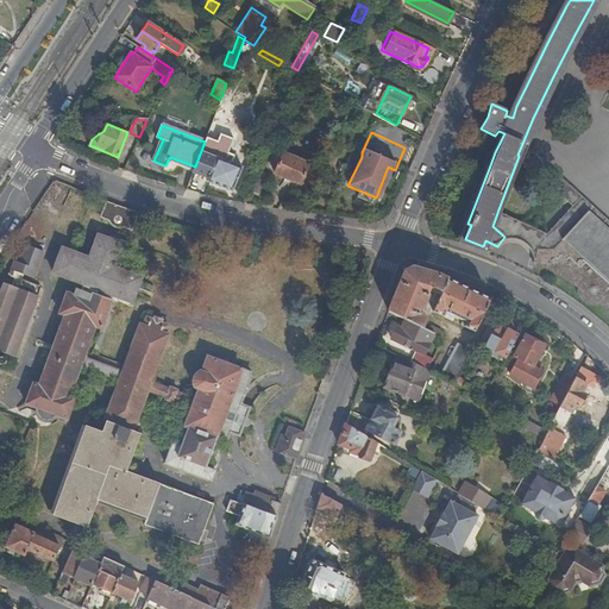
[(195,167),(193,173),(207,177),(206,181),(232,190),(242,167),(213,155),(219,140),(207,136),(205,142),(195,167)]
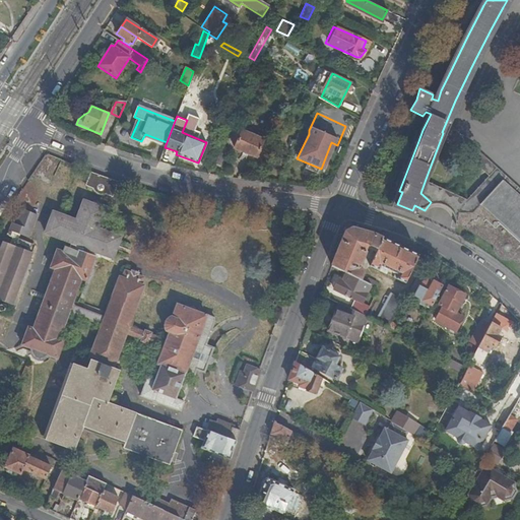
[(263,139),(242,130),(235,147),(255,156),(263,139)]
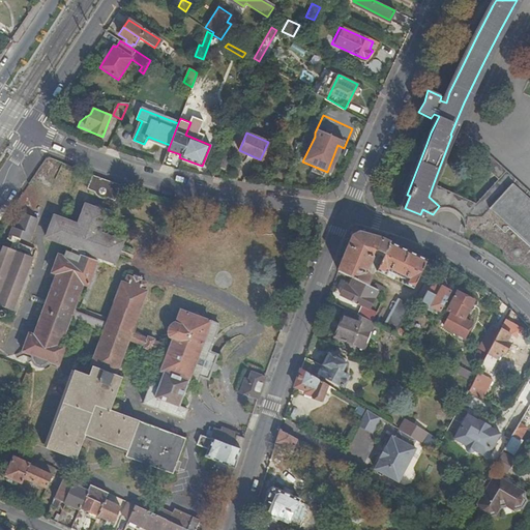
[(223,153),(217,165),(226,169),(231,157),(223,153)]
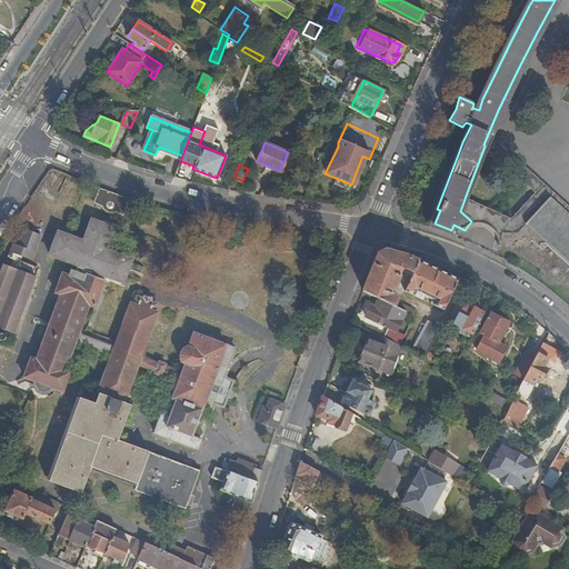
[(125,197),(101,189),(96,203),(105,207),(105,209),(111,212),(117,212),(118,211),(127,215),(128,211),(132,212),(135,207),(138,208),(141,201),(125,197)]
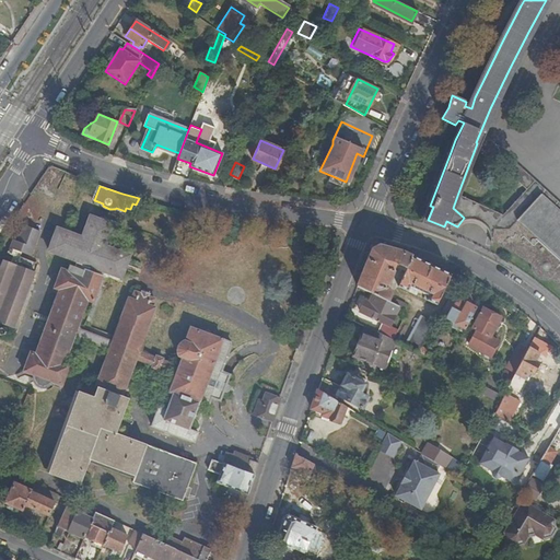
[(508,229),(492,228),(490,240),(510,249),(529,263),(531,270),(533,272),(537,277),(541,279),(547,280),(551,279),(559,286),(559,213),(539,195),(508,229)]
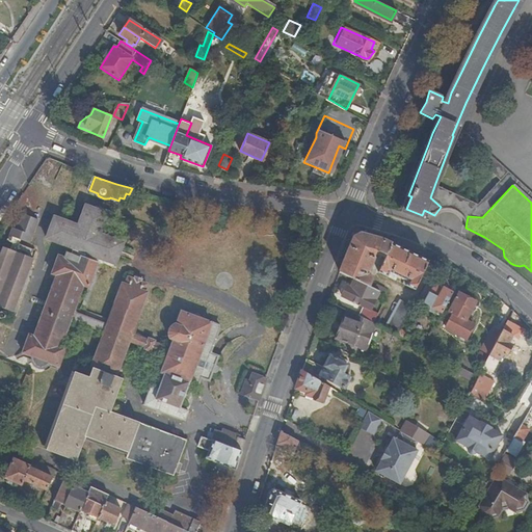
[(114,402),(116,397),(123,379),(116,377),(130,342),(147,348),(145,350),(152,352),(152,350),(167,356),(162,372),(157,370),(144,405),(184,421),(188,411),(180,408),(189,382),(197,386),(201,378),(209,381),(218,357),(210,354),(220,326),(182,312),(178,324),(175,325),(170,327),(168,331),(168,335),(170,339),(175,340),(171,348),(155,342),(156,341),(150,339),(149,340),(132,334),(148,293),(144,292),(148,285),(140,283),(141,281),(136,278),(135,281),(128,277),(125,285),(123,285),(108,324),(77,312),(75,311),(74,310),(83,286),(88,288),(96,270),(85,265),(85,262),(86,259),(84,256),(85,251),(115,264),(124,244),(101,235),(109,213),(87,205),(79,224),(56,216),(48,237),(79,249),(78,253),(76,253),(73,254),(70,257),(69,260),(60,256),(53,273),(57,275),(48,301),(46,308),(34,337),(30,335),(24,352),(33,355),(32,360),(31,362),(33,367),(36,369),(41,370),(44,369),(46,367),(48,364),(49,363),(58,366),(65,349),(60,347),(69,323),(70,321),(73,321),(76,321),(104,333),(102,341),(91,368),(78,364),(75,373),(48,451),(77,461),(85,440),(86,437),(129,452),(139,423),(111,413),(114,402)]
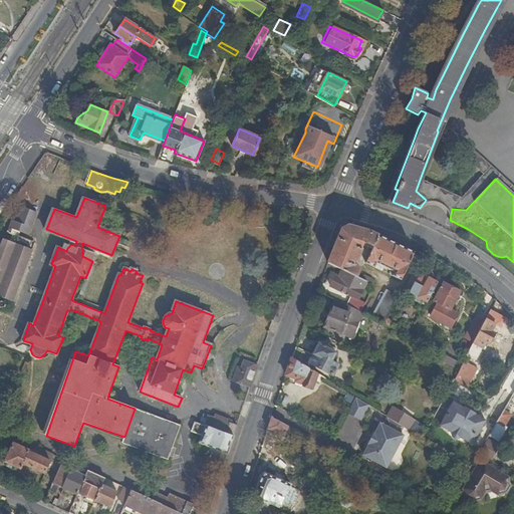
[(35,216),(21,211),(18,222),(12,220),(10,227),(9,227),(7,232),(13,234),(10,241),(4,239),(1,246),(0,245),(0,293),(0,294),(0,295),(13,301),(16,290),(29,255),(32,249),(16,243),(21,231),(28,234),(35,216)]
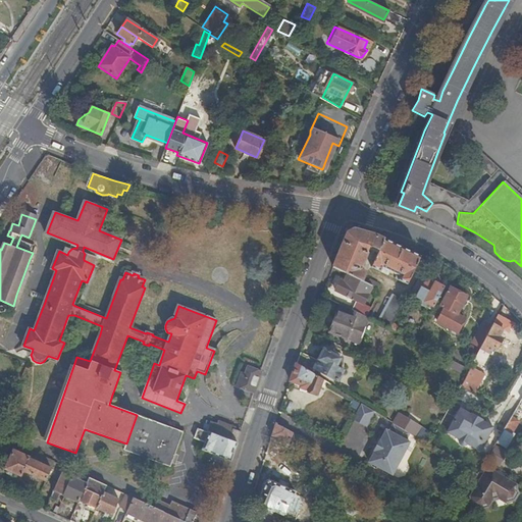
[(385,239),(378,235),(355,228),(349,231),(334,267),(350,274),(365,281),(369,273),(363,270),(373,246),(380,249),(385,239)]
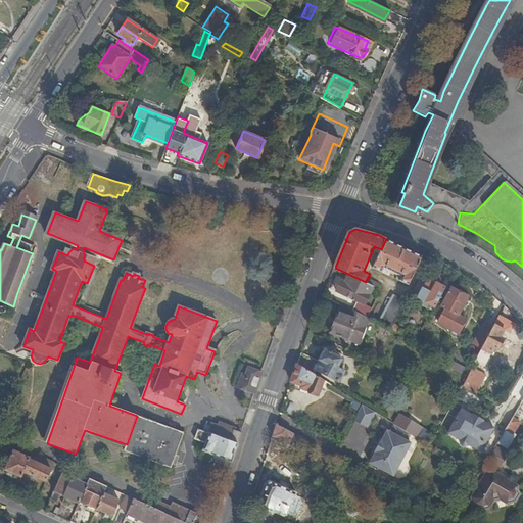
[(422,256),(386,239),(381,249),(373,267),(389,274),(391,271),(399,274),(397,279),(409,284),(422,256)]
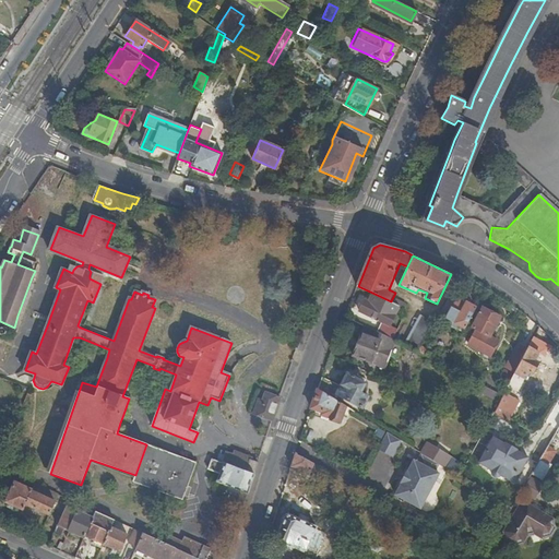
[(391,301),(375,294),(370,302),(365,300),(360,312),(381,322),(377,331),(393,339),(397,330),(390,325),(400,306),(391,301)]
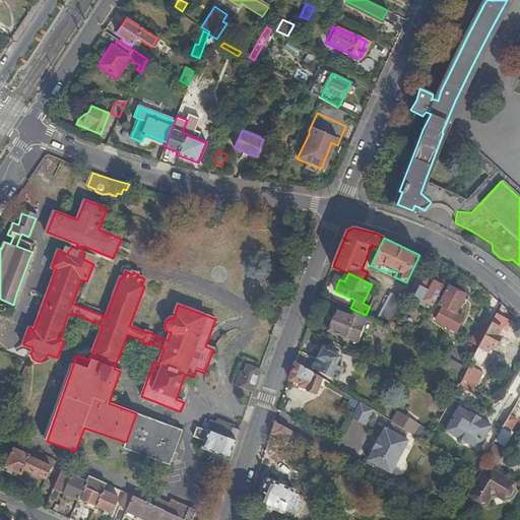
[(431,308),(443,285),(435,282),(436,280),(427,275),(426,277),(419,273),(410,291),(415,295),(427,301),(425,305),(431,308)]
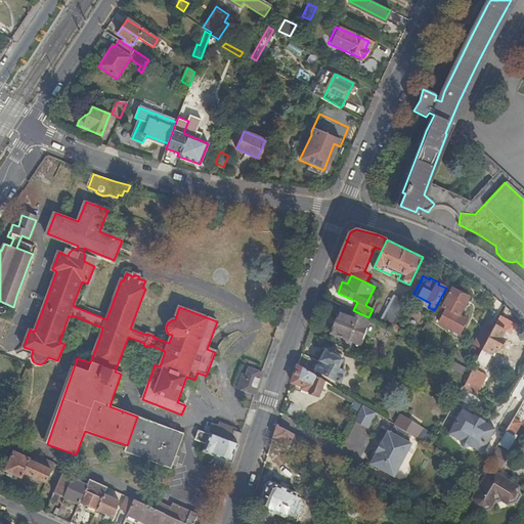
[(460,292),(452,289),(442,306),(446,308),(460,315),(461,314),(470,298),(468,296),(469,294),(461,289),(460,292)]
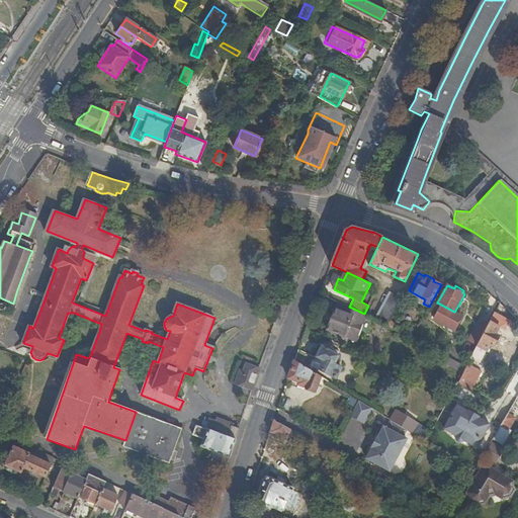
[(45,299),(47,293),(32,288),(30,294),(45,299)]
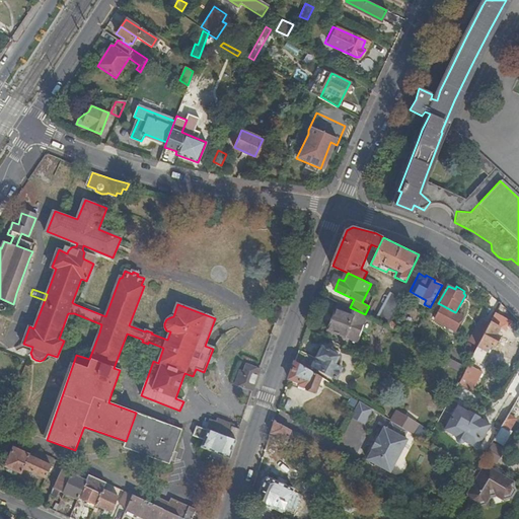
[(388,326),(402,300),(392,292),(377,320),(388,326)]
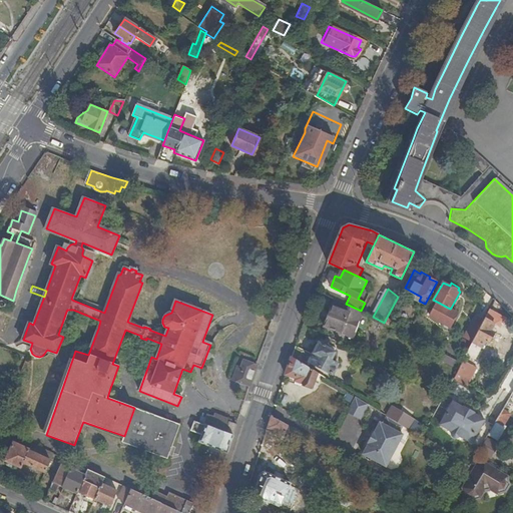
[(421,297),(410,291),(408,296),(419,301),(421,297)]
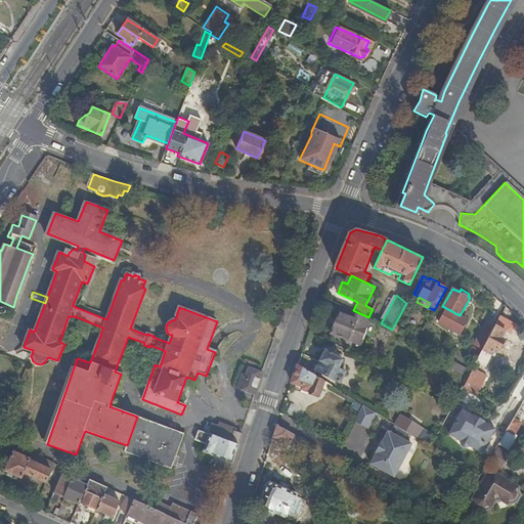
[(353,310),(342,305),(332,334),(366,347),(377,321),(368,317),(353,310)]
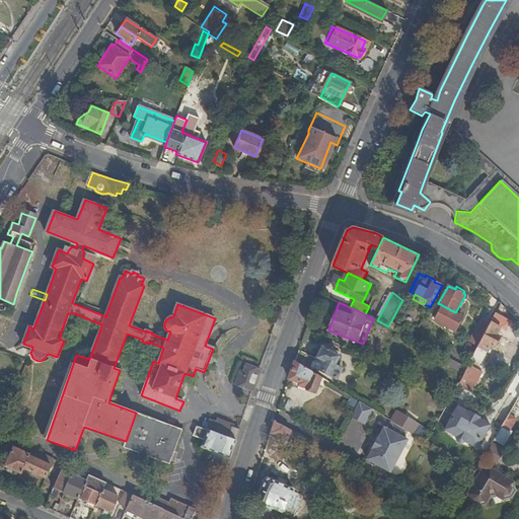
[(463,315),(456,311),(455,312),(442,305),(435,319),(456,329),(463,315)]
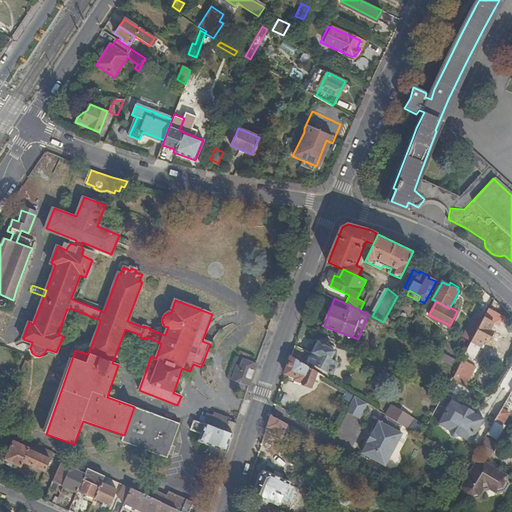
[(70,317),(98,328),(100,320),(73,309),(70,317)]
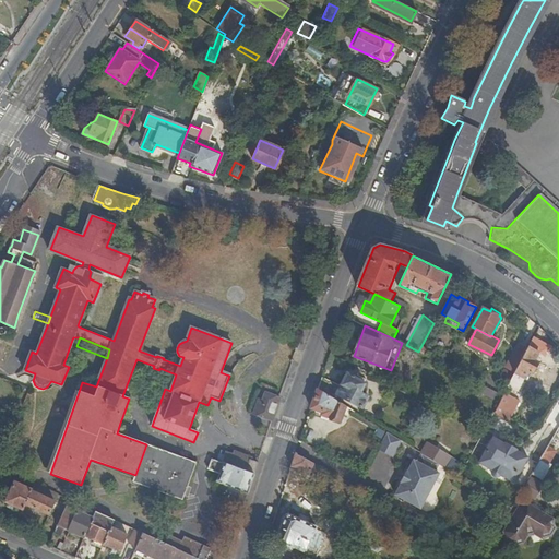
[(542,344),(533,340),(528,347),(514,372),(525,378),(530,370),(533,372),(538,361),(535,360),(540,351),(538,349),(542,344)]
